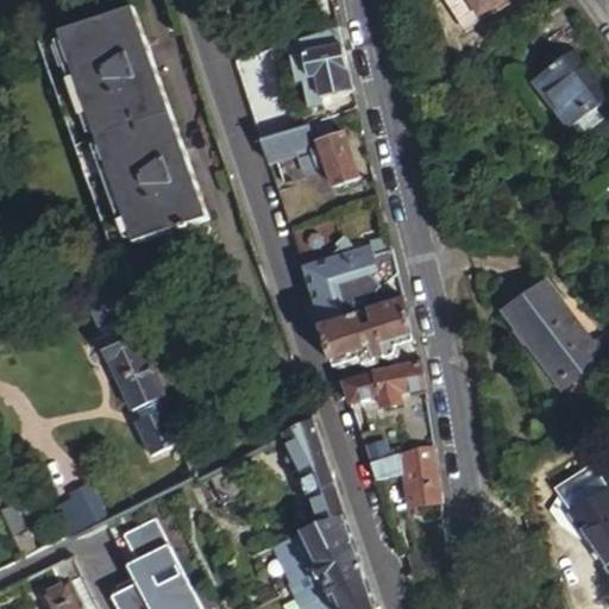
[(189,223),(209,215),(136,6),(60,32),(73,71),(57,77),(120,248),(182,225),(183,228),(190,225),(189,223)]
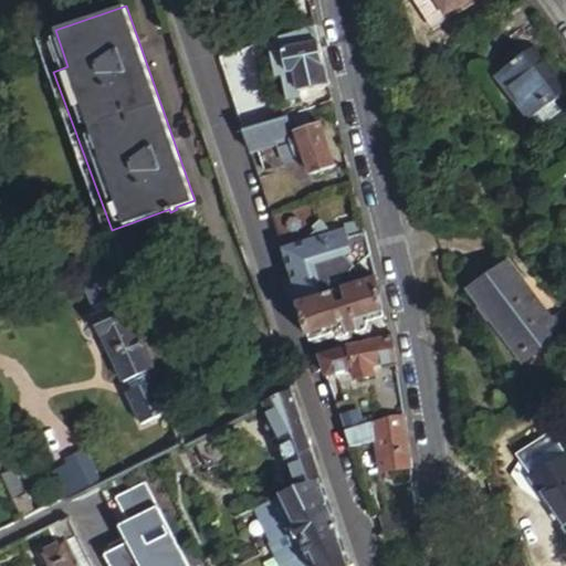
[(311,28),(276,39),(280,53),(315,45),(311,28)]
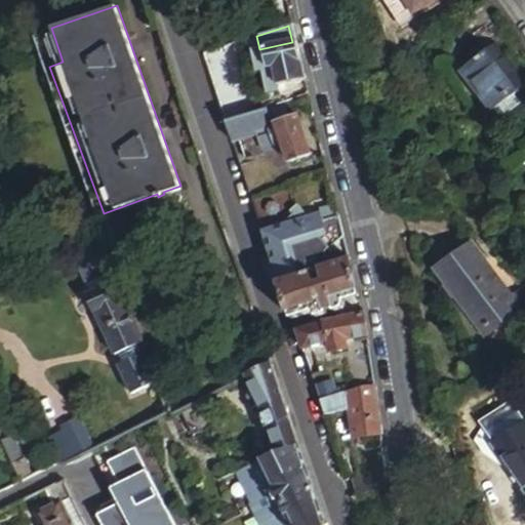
[(96,215),(104,213),(49,67),(63,62),(51,28),(33,35),(96,215)]
